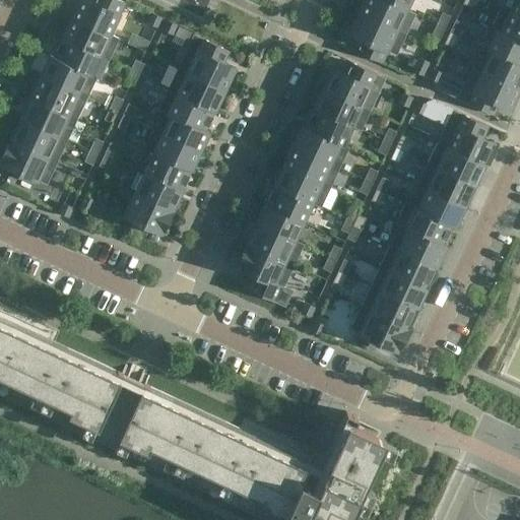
[(88,0),(79,0),(71,17),(118,39),(118,38),(109,34),(124,2),(120,0),(93,0),(92,2),(88,0)]
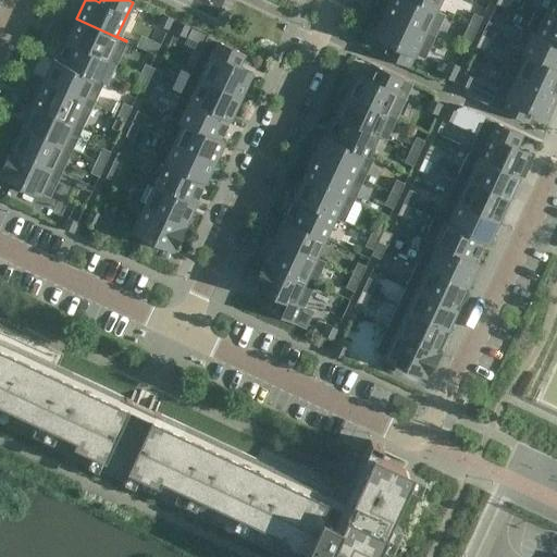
[(444,15),(434,10),(411,0),(390,0),(384,13),(434,36),(444,15)]
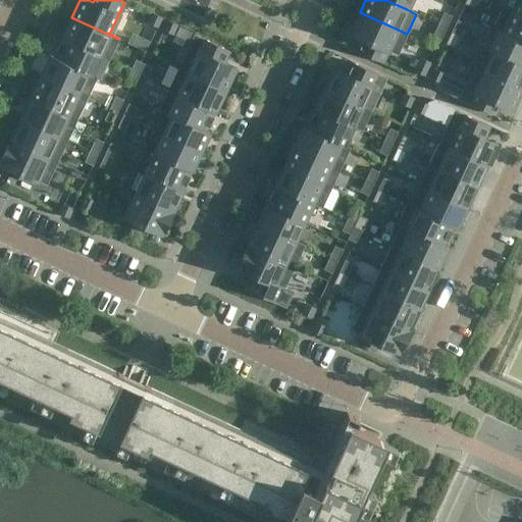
[(385,0),(407,9),(411,0),(385,0)]
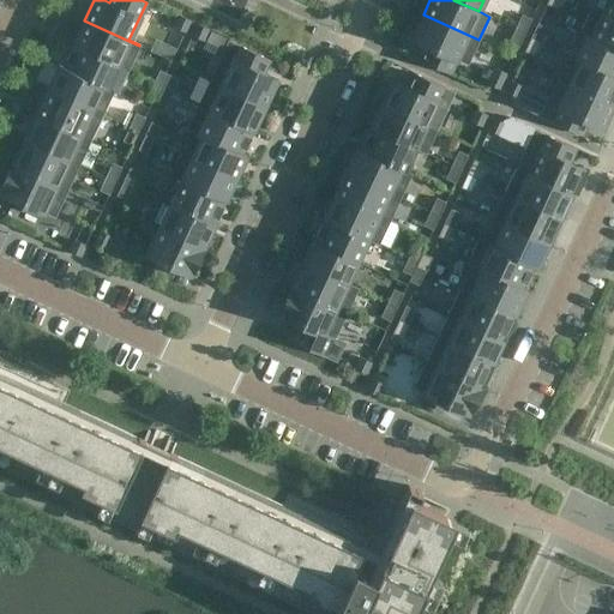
[(613,18),(613,0),(607,0),(602,12),(591,7),(591,8),(613,18)]
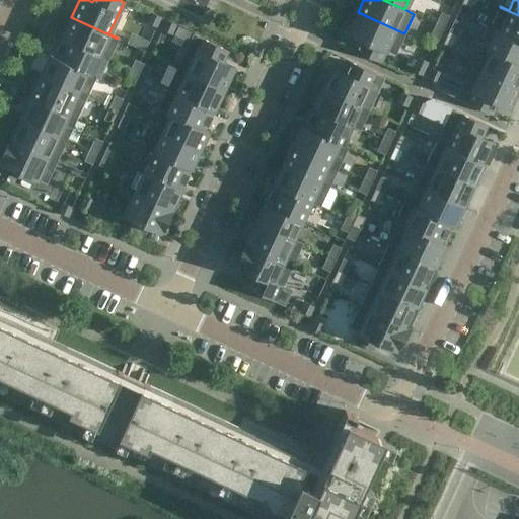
[(518,40),(518,15),(500,7),(491,26),(518,40)]
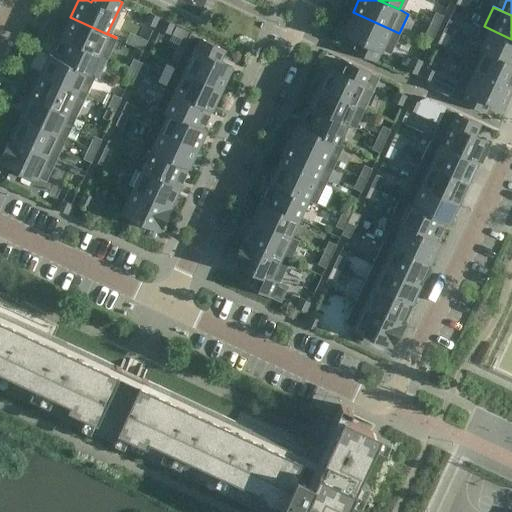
[(389,53),(399,33),(353,12),(344,32),(355,38),(350,50),(375,61),(380,49),(389,53)]
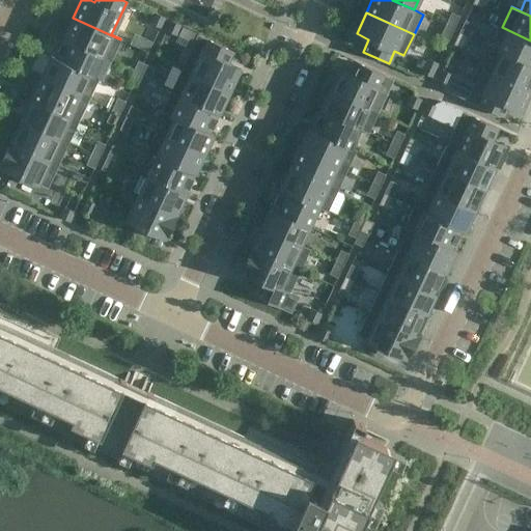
[(451,12),(446,25),(453,28),(459,17),(451,12)]
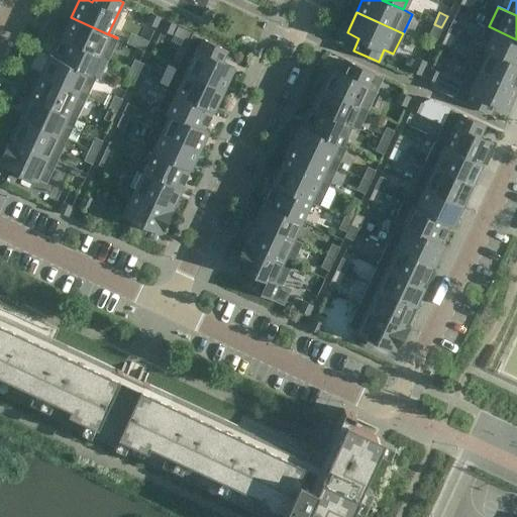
[(156,26),(161,17),(150,13),(146,22),(156,26)]
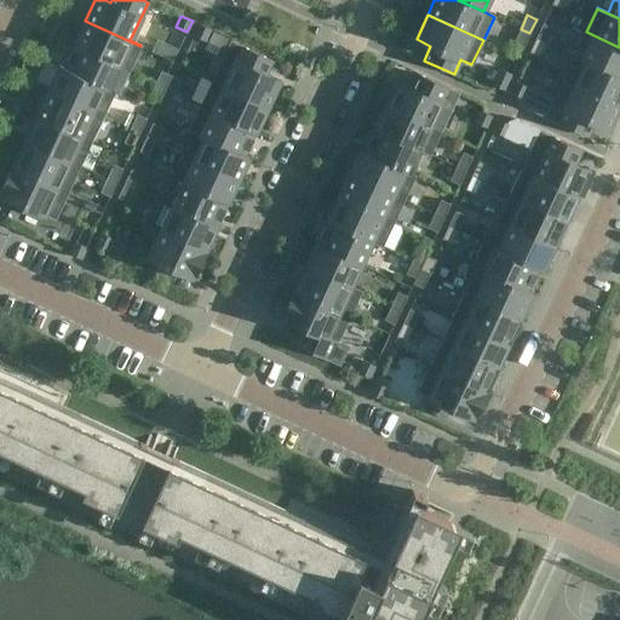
[(141,46),(85,21),(74,44),(130,69),(141,46)]
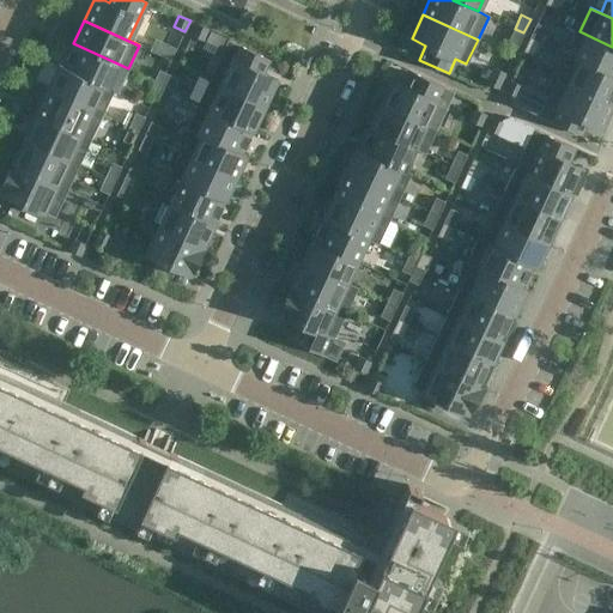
[(192,35),(202,41),(208,29),(196,24),(192,35)]
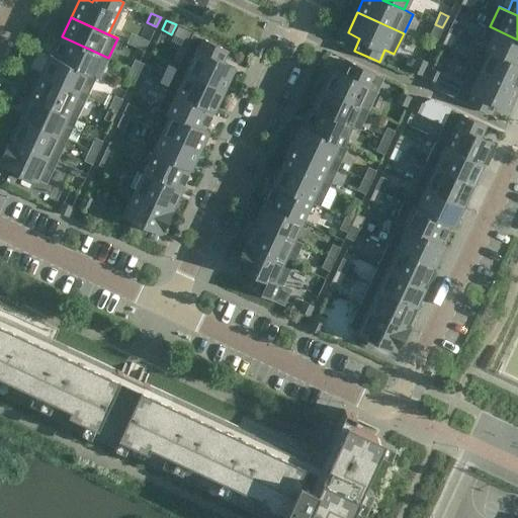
[(453,20),(448,31),(455,35),(461,23),(453,20)]
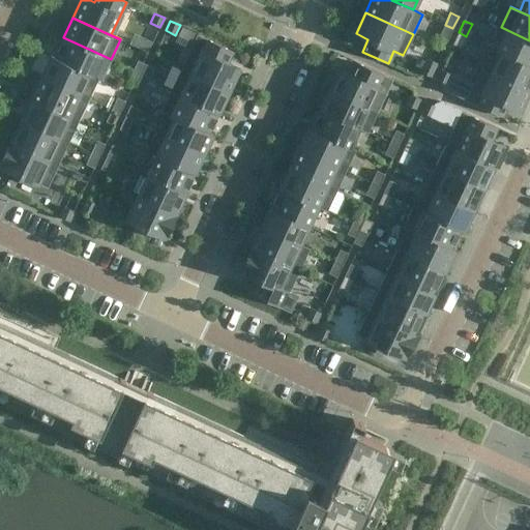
[(447,40),(452,28),(445,25),(439,36),(447,40)]
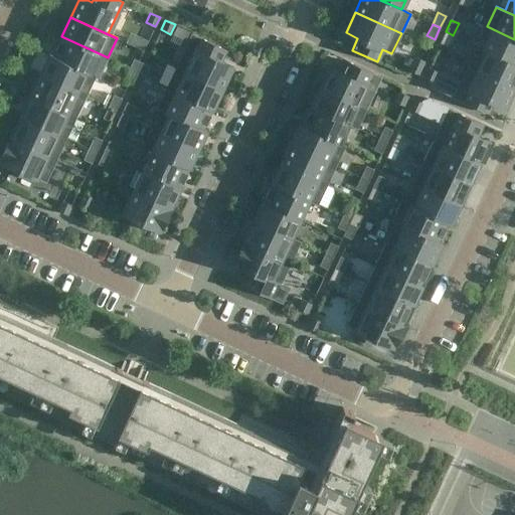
[(514,39),(487,26),(486,27),(492,30),(483,48),(478,45),(478,46),(514,63),(514,39)]
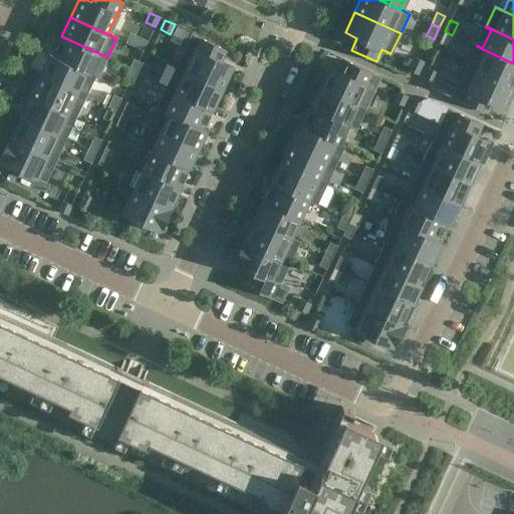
[(133,30),(129,39),(146,46),(150,37),(133,30)]
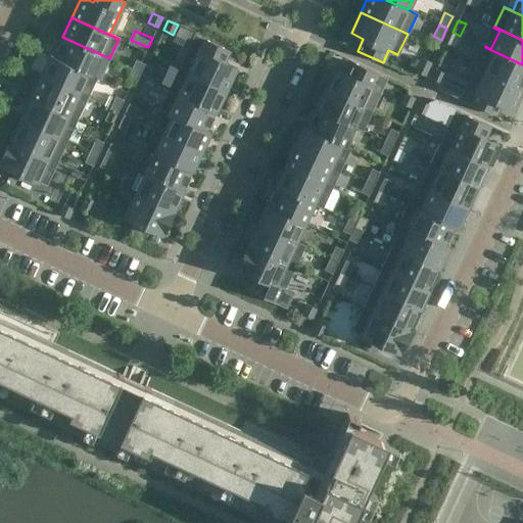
[(455,47),(460,36),(453,32),(446,44),(455,47)]
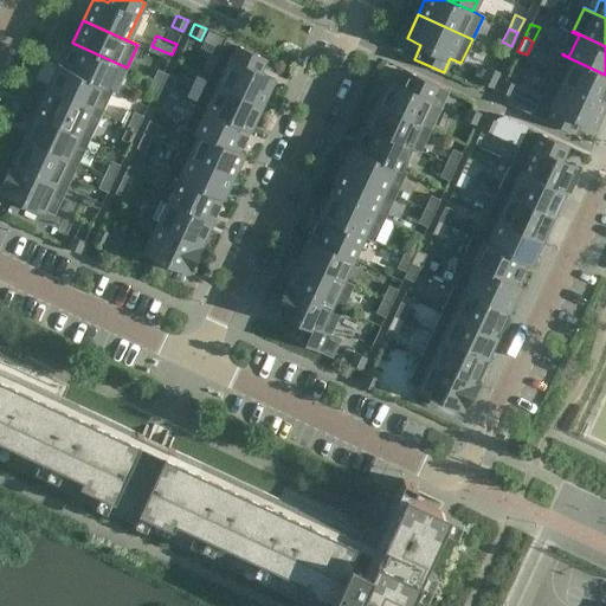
[(226,40),(207,78),(262,103),(272,79),(259,72),(265,58),(226,40)]
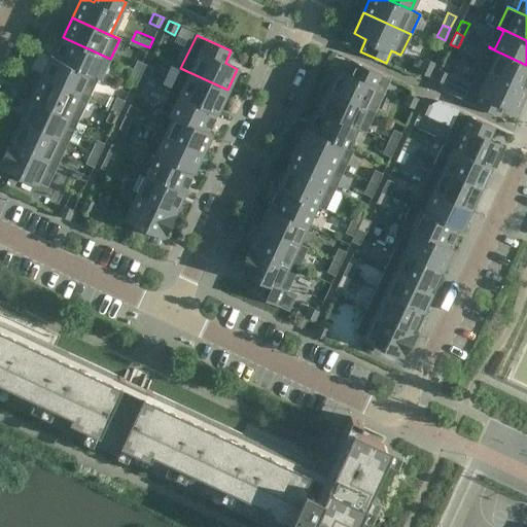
[(110,59),(63,37),(55,58),(50,56),(50,57),(101,79),(110,59)]
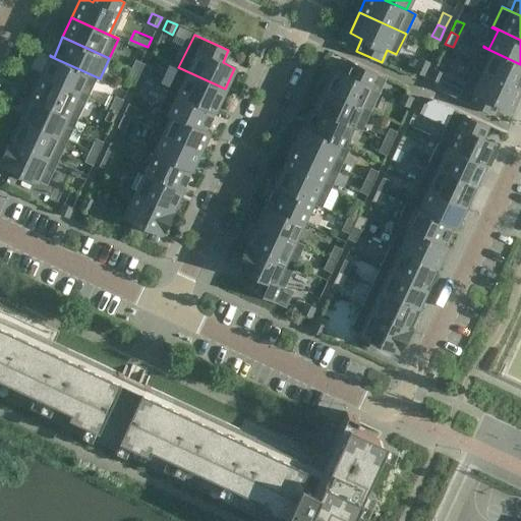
[(520,88),(520,84),(520,64),(483,47),(474,65),(520,88)]
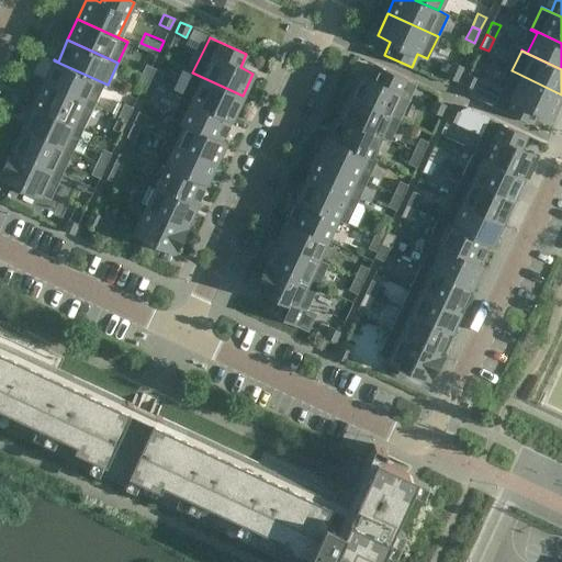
[(108,85),(54,60),(44,81),(93,104),(103,83),(107,86),(108,85)]
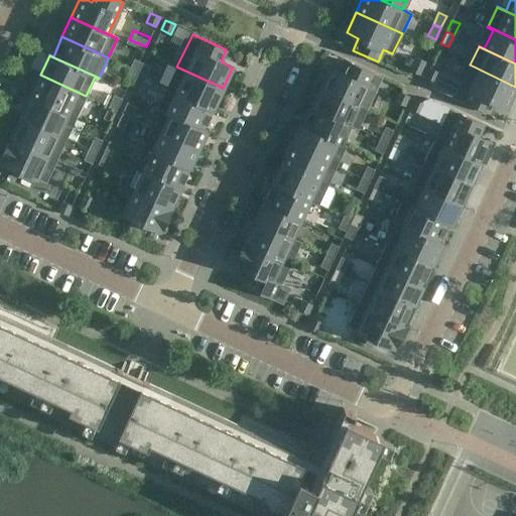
[(419,75),(425,61),(415,56),(409,70),(419,75)]
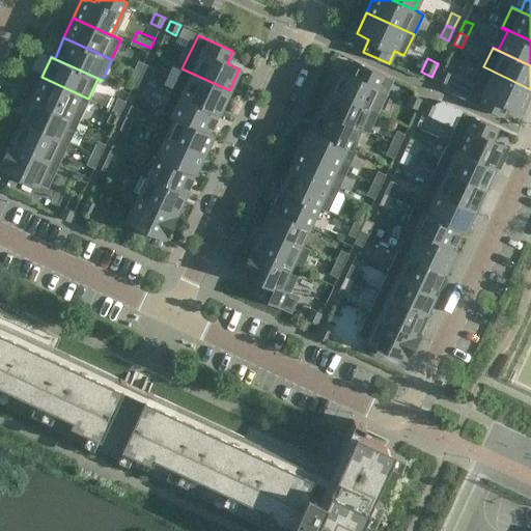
[(140,77),(146,64),(138,61),(133,73),(140,77)]
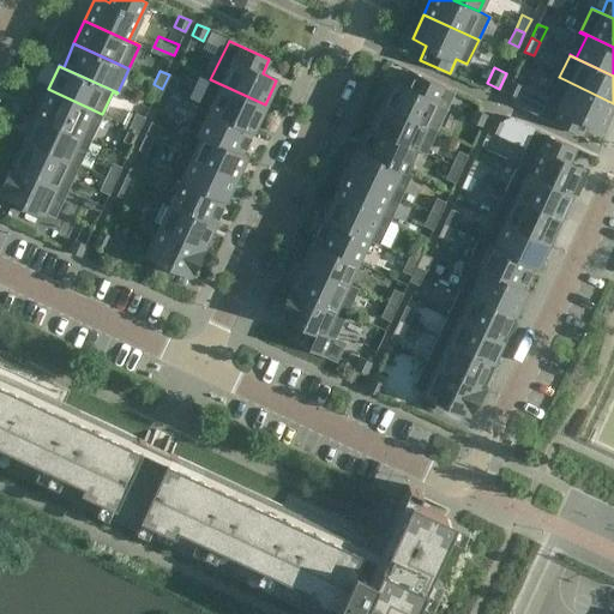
[(393,80),(381,106),(435,131),(453,91),(414,73),(407,88),(393,80)]
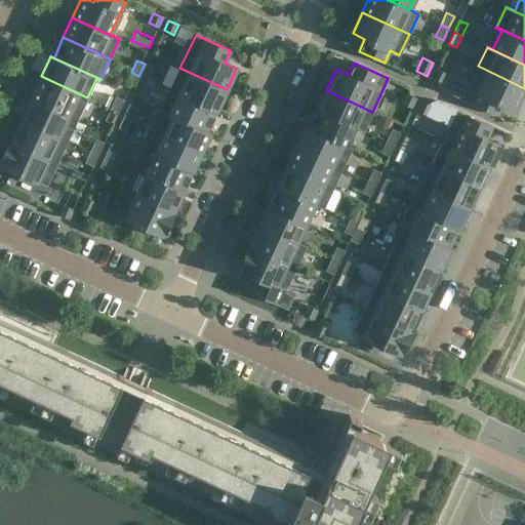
[(153,68),(145,64),(138,76),(147,79),(153,68)]
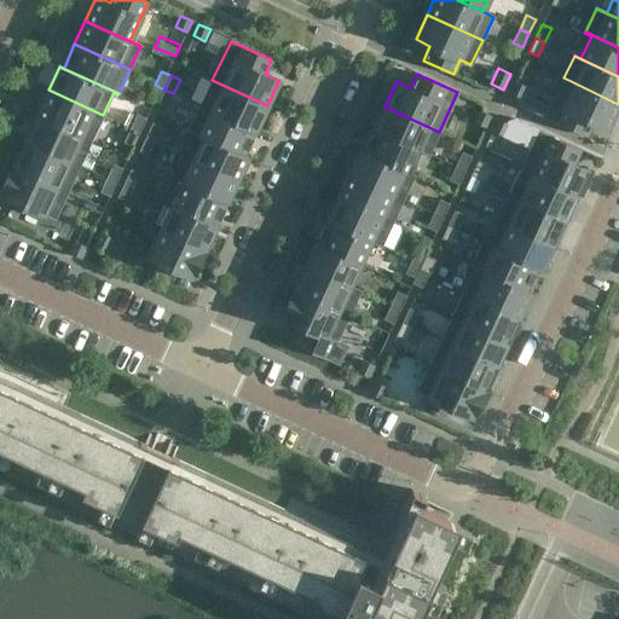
[(607,128),(618,104),(563,77),(545,117),(586,137),(593,121),(607,128)]
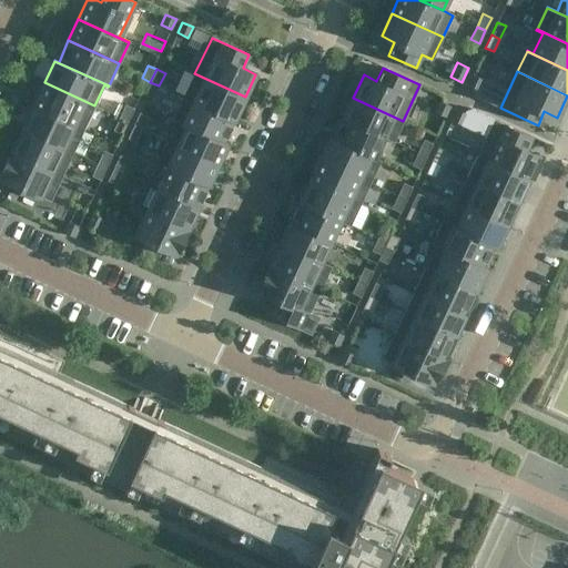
[(234,121),(245,97),(194,73),(183,98),(234,121)]
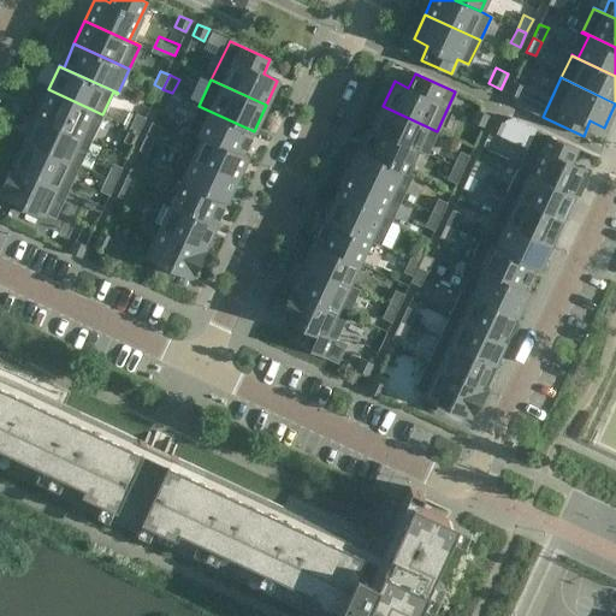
[(507,92),(519,98),(523,86),(513,81),(507,92)]
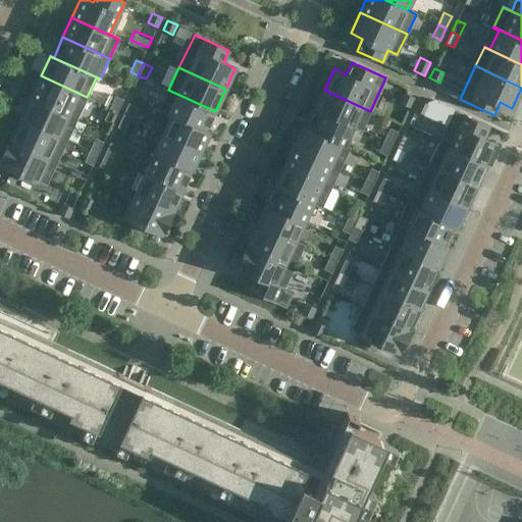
[(133,87),(138,75),(131,71),(124,84),(133,87)]
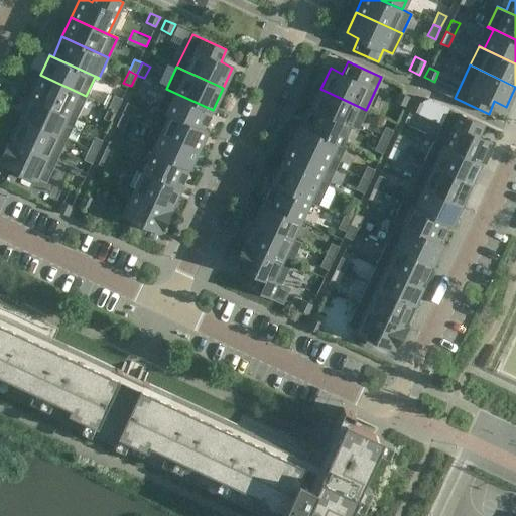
[(86,96),(40,75),(30,97),(76,118),(86,96)]
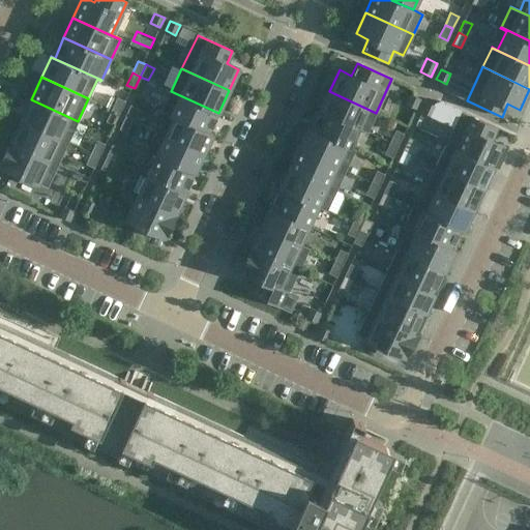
[(143,92),(148,80),(140,77),(135,88),(143,92)]
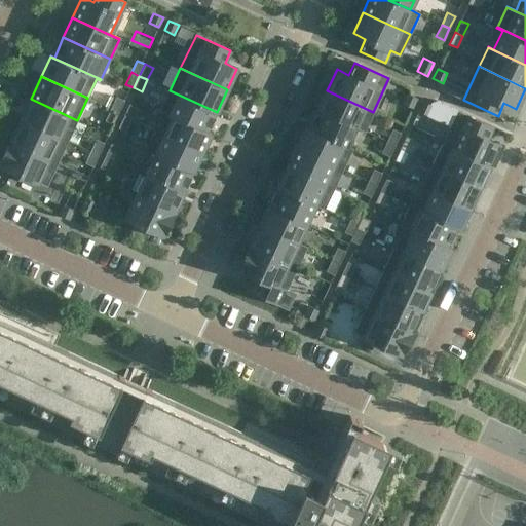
[(208,132),(217,112),(170,90),(160,110),(211,134),(211,133),(208,132)]
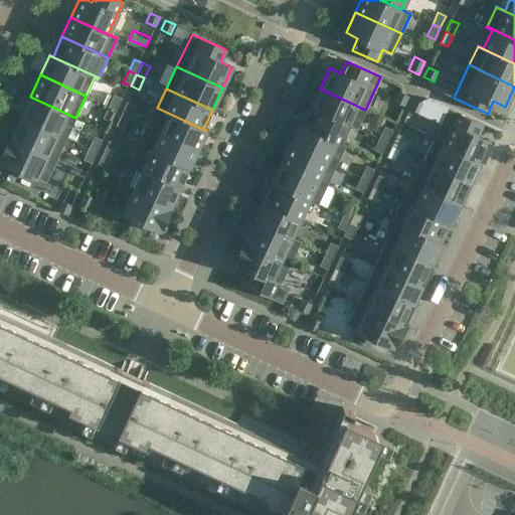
[(365,110),(320,89),(311,107),(357,128),(365,110)]
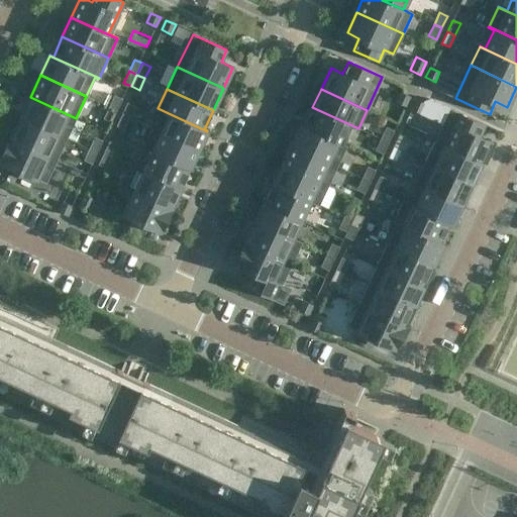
[(405,106),(410,97),(400,92),(396,102),(405,106)]
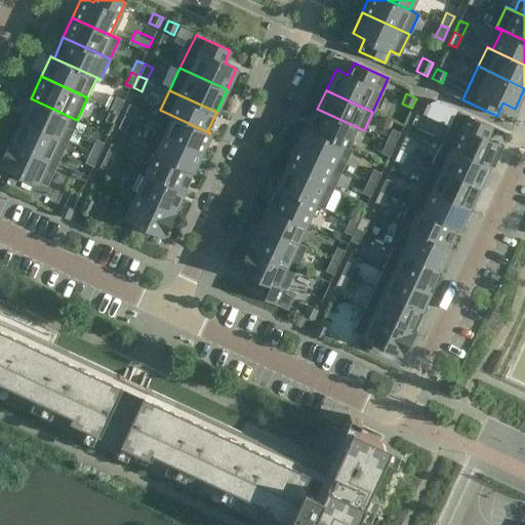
[(105,94),(101,104),(109,108),(113,98),(105,94)]
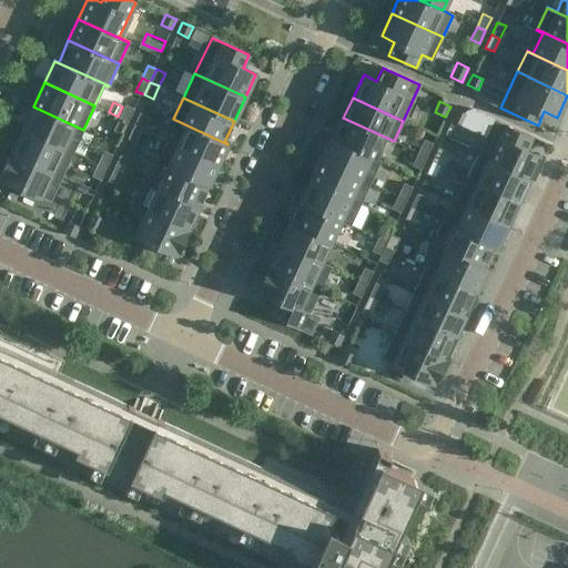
[(125,104),(119,118),(128,121),(134,109),(125,104)]
